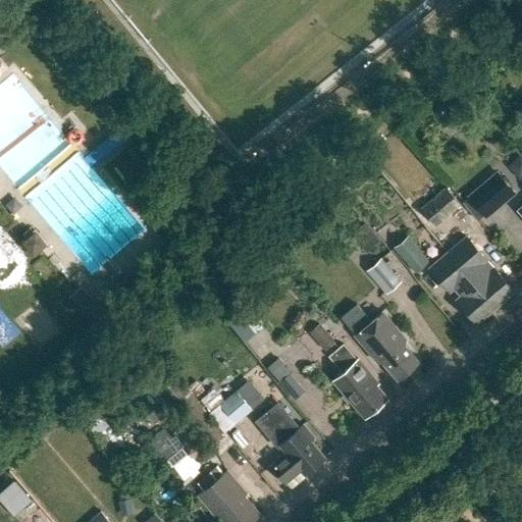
[(469,196),(485,215),(513,192),(498,172),(469,196)]
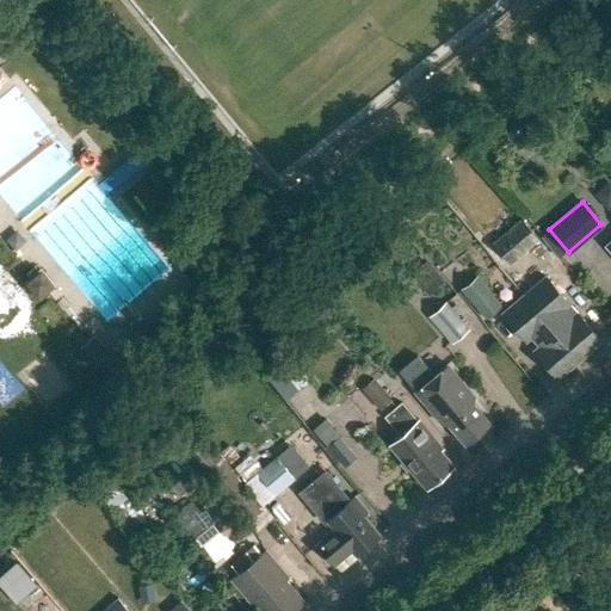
[(495,247),(511,266),(541,241),(524,222),(495,247)]
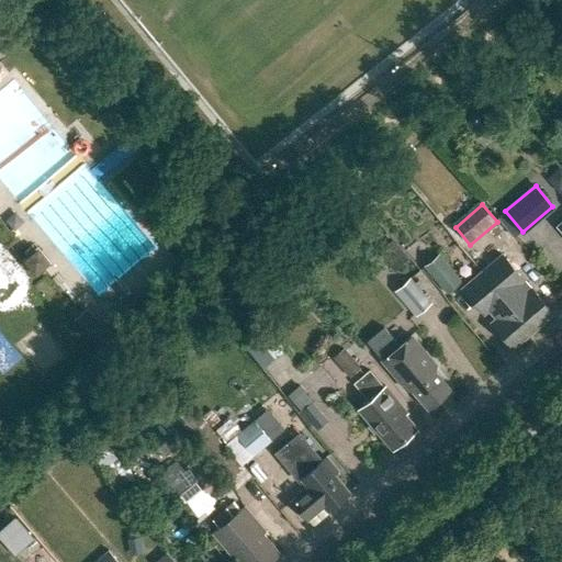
[(405,260),(389,242),(377,251),(389,265),(386,267),(391,272),(405,260)]
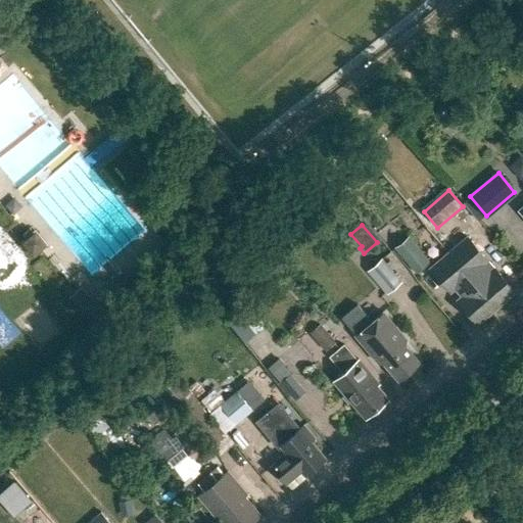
[(432,262),(411,235),(396,247),(418,274),(432,262)]
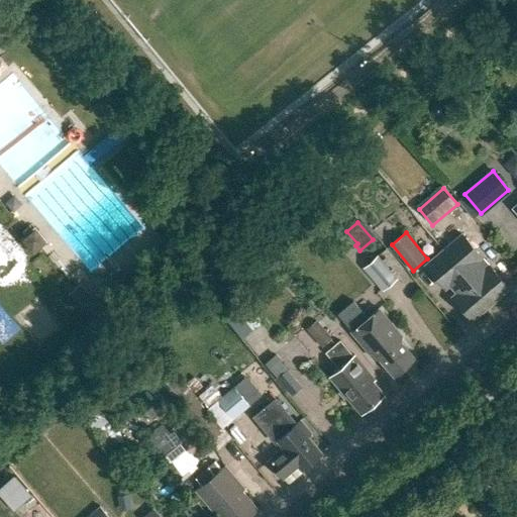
[(32,246),(40,240),(34,233),(27,239),(32,246)]
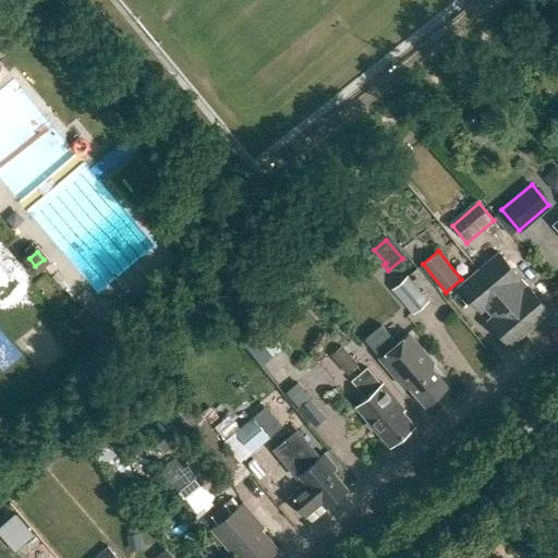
[(478,269),(529,328),(548,312),(526,286),(522,290),(514,282),(519,278),(497,253),(478,269)]
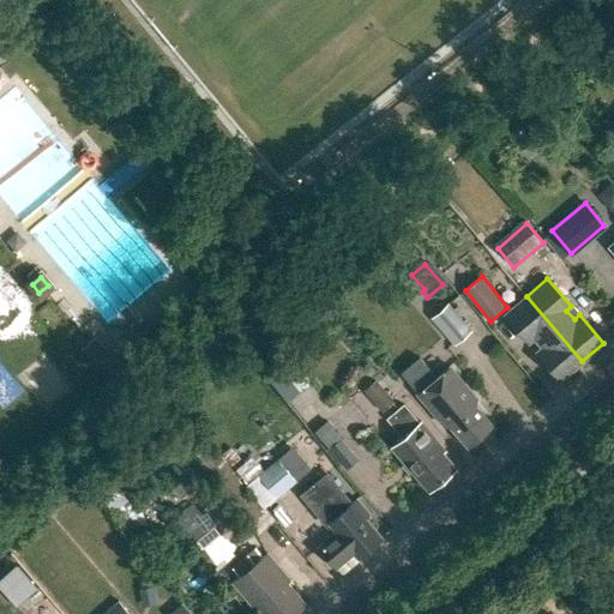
[(536,351),(560,380),(582,361),(527,296),(504,314),(528,343),(533,338),(541,348),(536,351)]
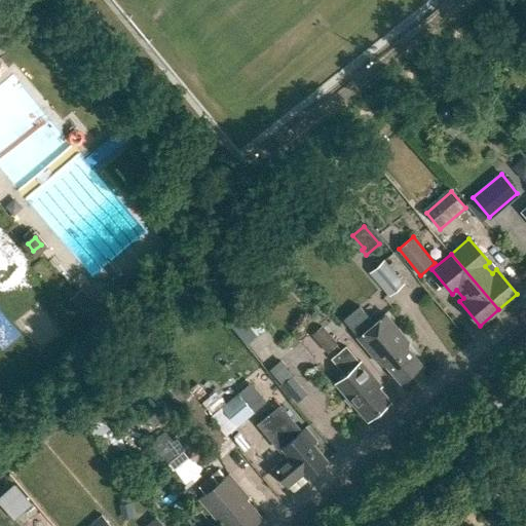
[(383,261),(370,273),(387,294),(401,283),(383,261)]
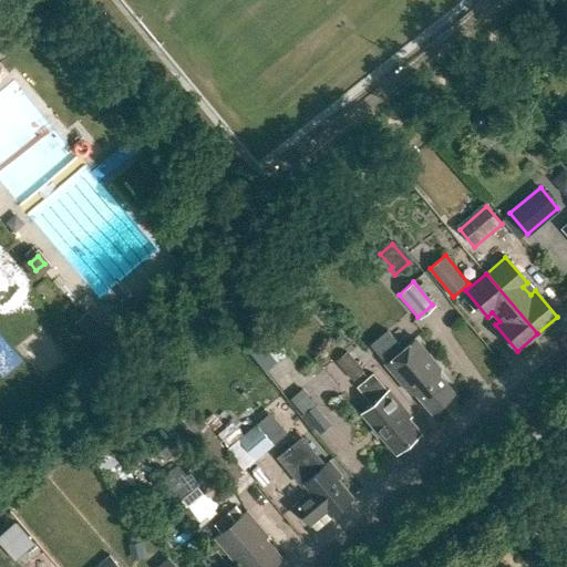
[(82,313),(73,321),(88,338),(99,328),(101,326),(88,309),(82,313)]
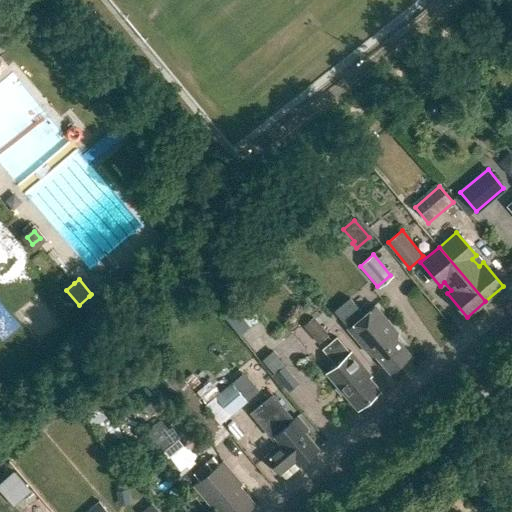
[(335,311),(348,327),(348,328),(370,355),(375,355),(389,371),(410,354),(396,338),(397,333),(374,305),(363,315),(349,299),(335,311)]
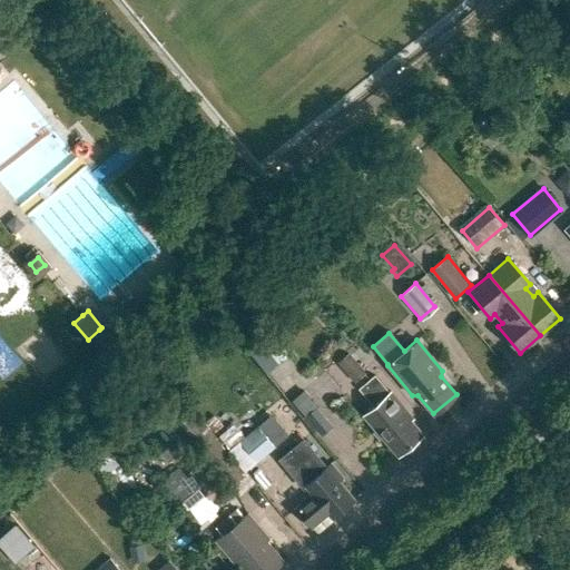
[(268,341),(257,350),(273,370),(284,361),(268,341)]
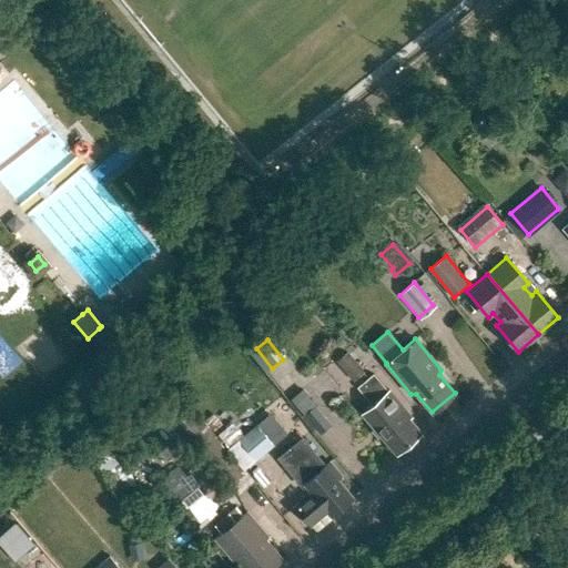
[(347,354),(337,362),(345,373),(356,364),(347,354)]
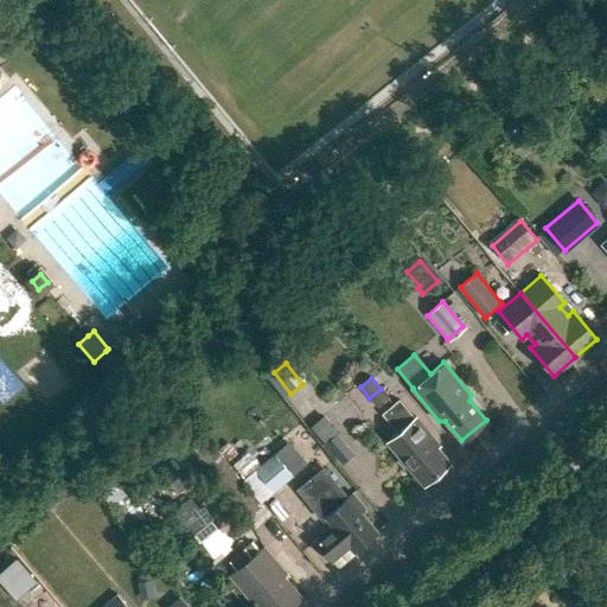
[(382,414),(397,432),(387,441),(423,485),(451,464),(438,448),(441,446),(415,416),(400,398),(382,414)]
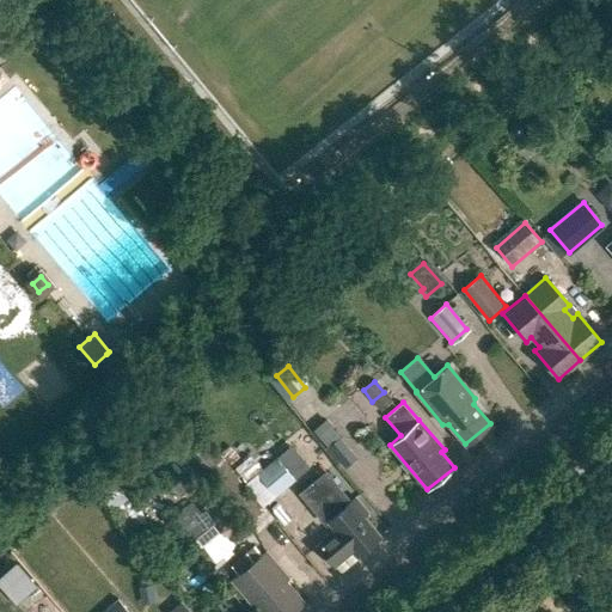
[(326,422),(313,433),(328,448),(341,438),(326,422)]
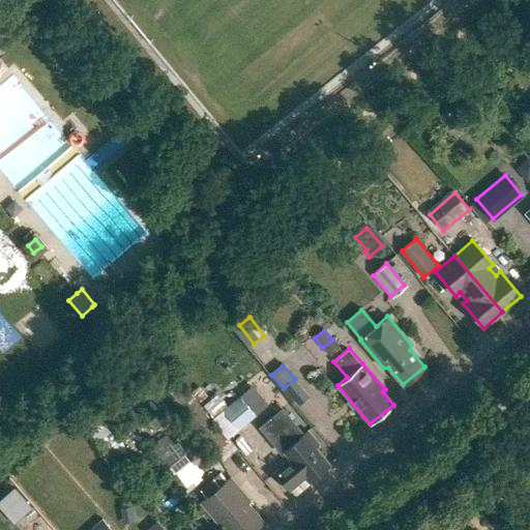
[(150,391),(206,451),(222,436),(167,376),(150,391)]
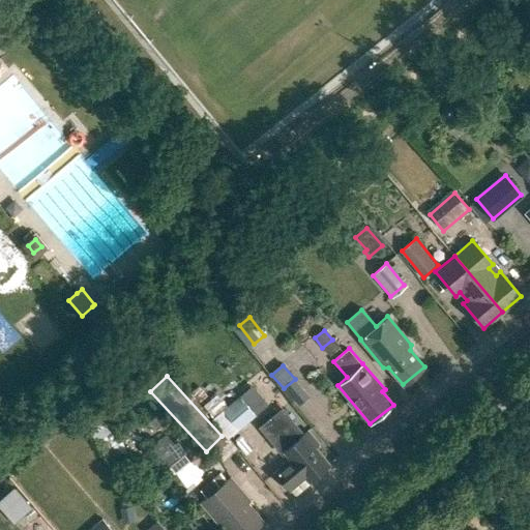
[(236,395),(211,417),(228,437),(253,416),(236,395)]
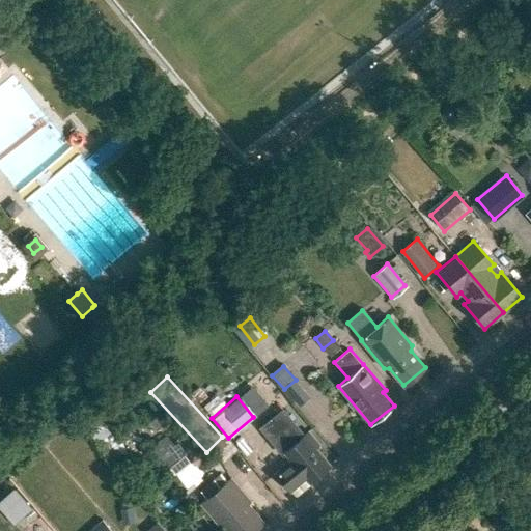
[(311,444),(315,441),(308,431),(304,435),(283,410),(261,427),(282,453),(284,451),(290,459),(275,472),(288,491),(305,478),(309,482),(329,466),(311,444)]
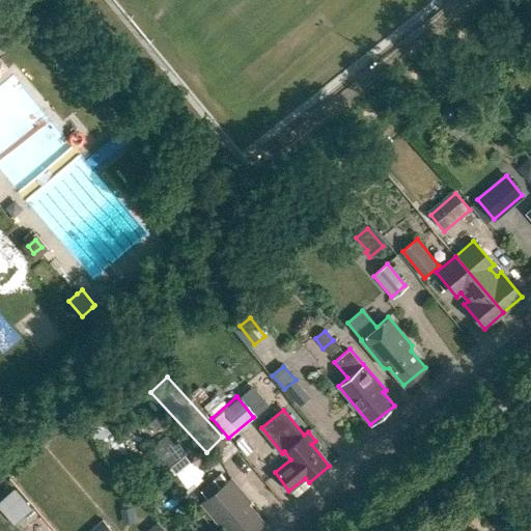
[(157,455),(182,467),(193,442),(168,430),(157,455)]
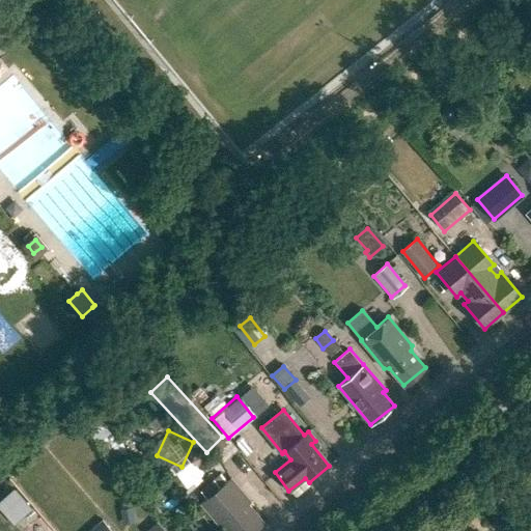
[(192,462),(173,476),(183,488),(201,474),(192,462)]
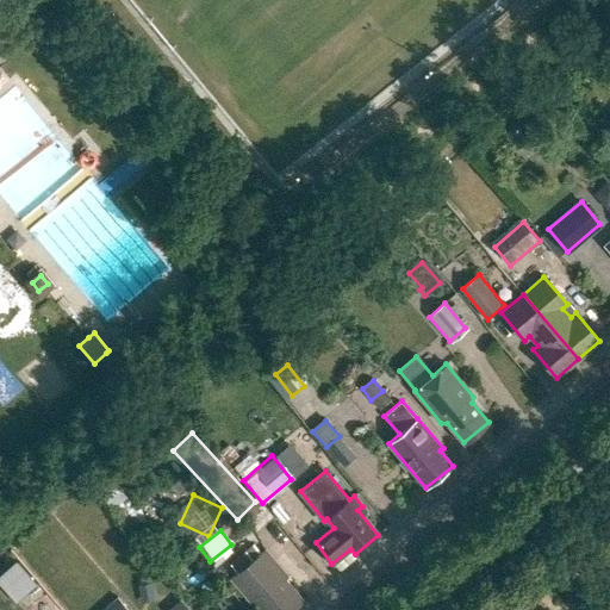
[(253,602),(255,601),(263,609),(288,609),(302,598),(285,577),(287,576),(263,547),(230,574),(253,602)]
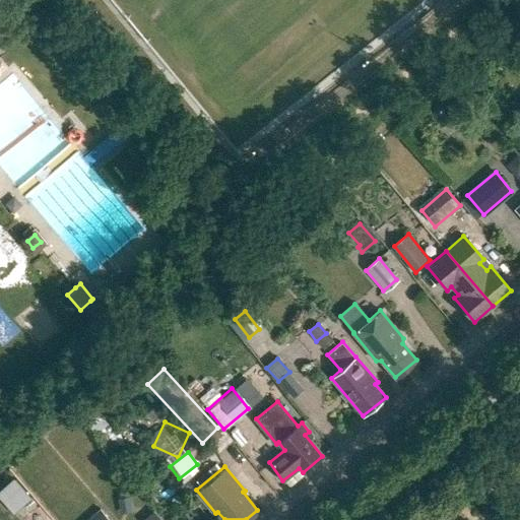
[(0,490),(0,499),(6,506),(23,490),(12,478),(0,490)]
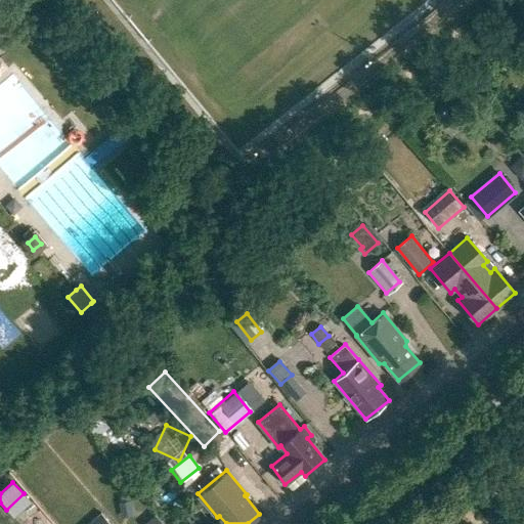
[(133,514),(131,500),(119,503),(121,516),(133,514)]
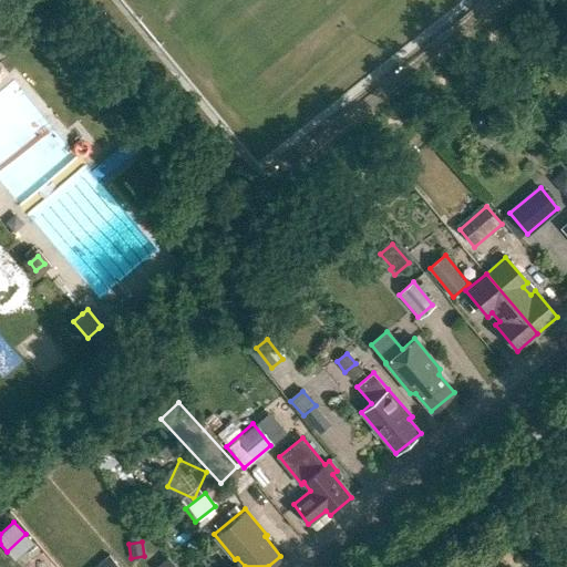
[(95,566),(117,566),(109,556),(95,566)]
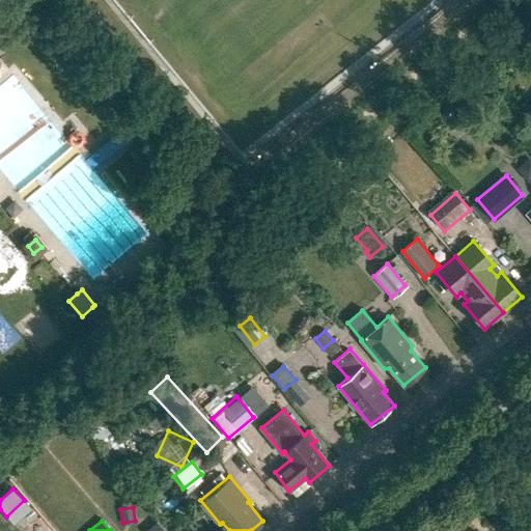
[(166,530),(157,521),(144,530),(166,530)]
